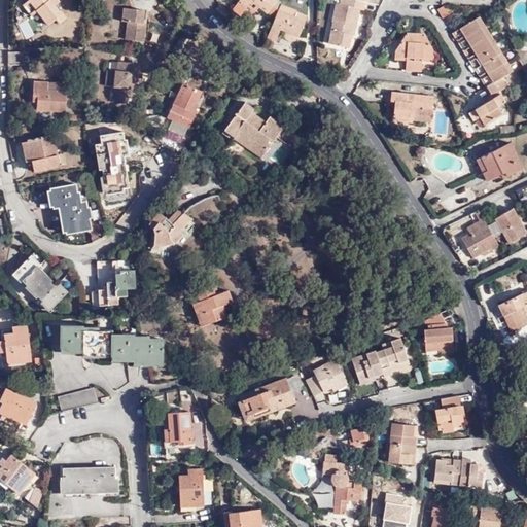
[(49,0),(29,0),(25,4),(23,6),(31,15),(36,10),(48,25),(56,19),(60,24),(66,18),(62,12),(61,13),(49,0)]
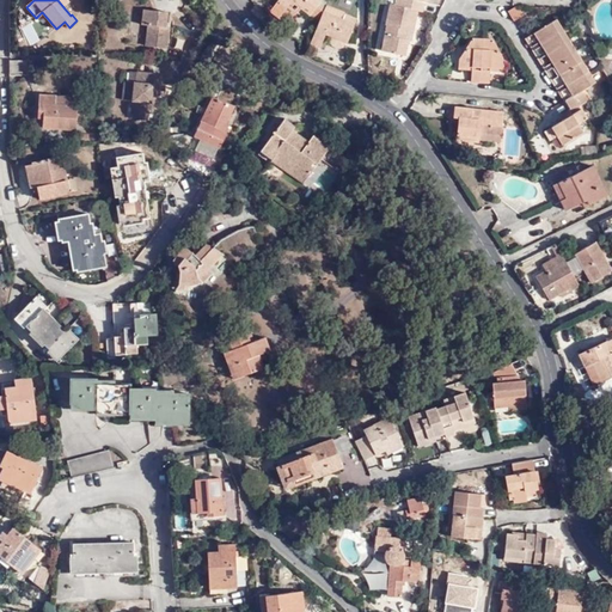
[(320,0),(279,0),(268,16),(281,25),(287,18),(282,14),(291,2),(299,8),(310,16),(319,2),(320,0)]
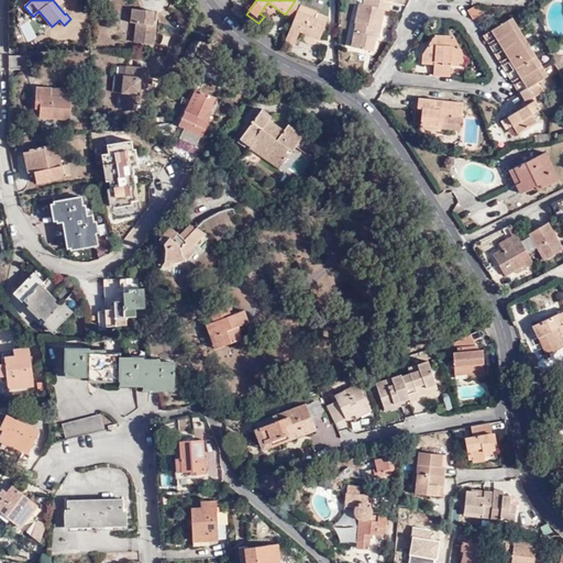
[(388,11),(390,1),(383,0),(353,0),(353,3),(359,4),(355,22),(356,22),(354,32),(351,47),(373,52),(376,36),(372,36),(374,28),(381,29),(384,10),(388,11)]
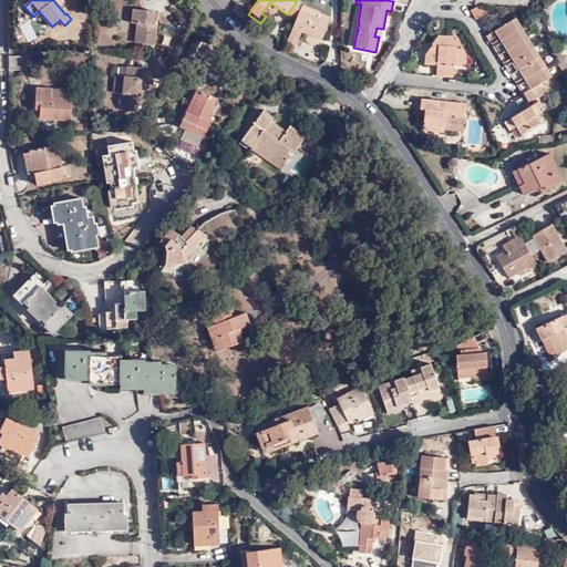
[(261,13),(266,17),(269,10),(274,13),(277,8),(269,2),(261,13)]
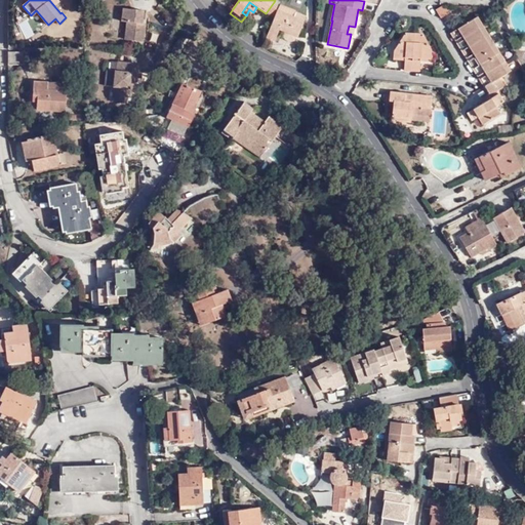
[(280,5),(274,2),(266,13),(274,19),(280,5)]
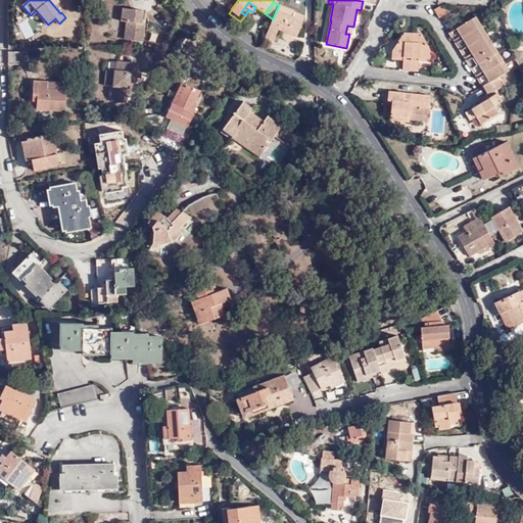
[(294,11),(279,5),(277,10),(293,16),(294,11)]
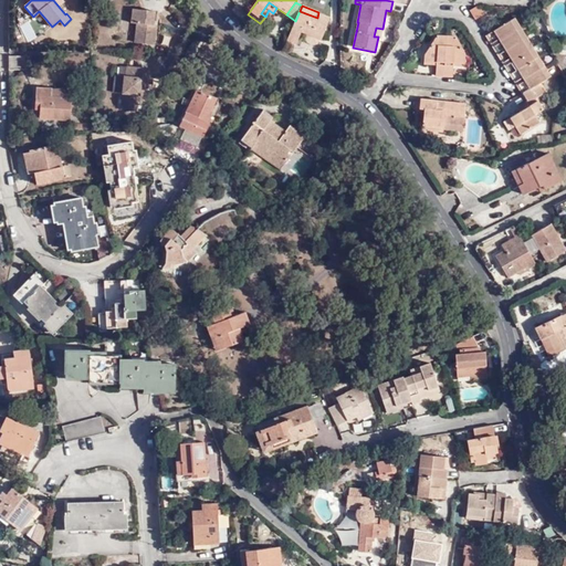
[(484,14),(478,6),(470,10),(475,19),(484,14)]
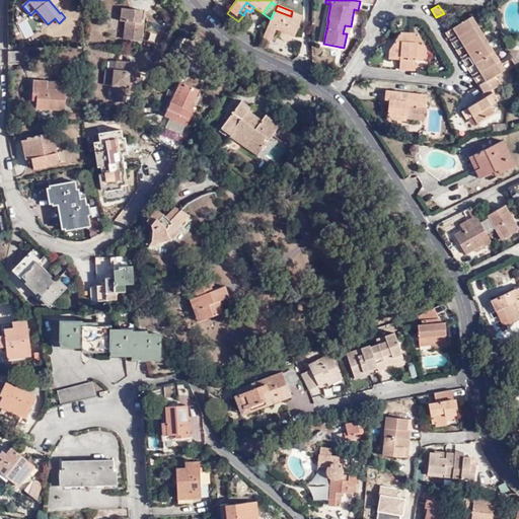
[(124,40),(142,42),(143,23),(140,23),(141,10),(123,8),(120,21),(126,22),(124,40)]
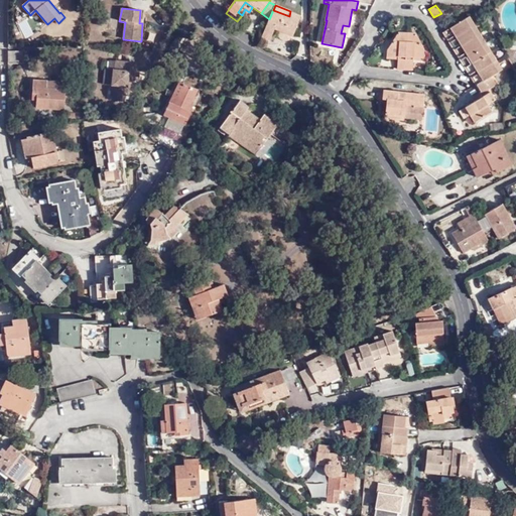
[(289,16),(273,10),(269,19),(261,36),(270,40),(275,29),(280,31),(292,35),(293,36),(301,15),(290,11),(289,16)]
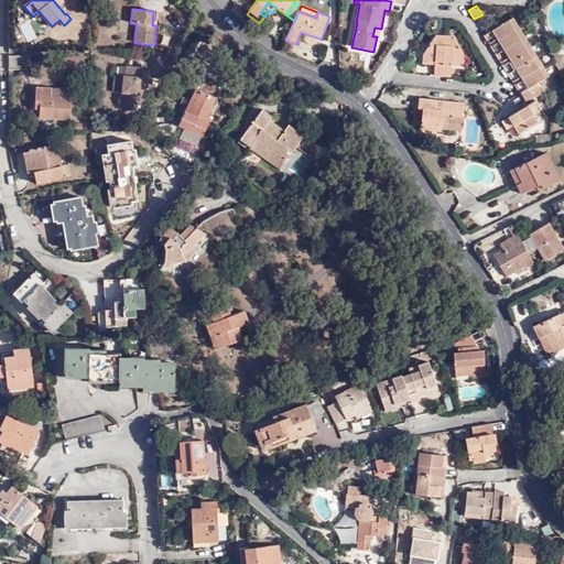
[(490,45),(519,28),(512,18),(484,35),(490,45)]
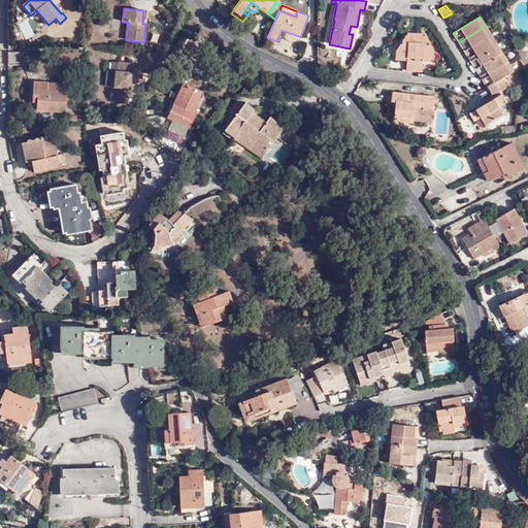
[(491,35),(486,26),(459,42),(464,52),(491,35)]
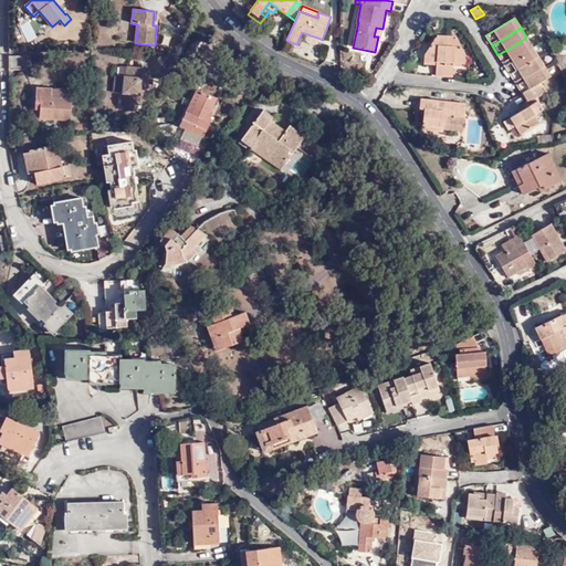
[(318,44),(321,39),(307,34),(305,40),(307,43),(314,45),(318,44)]
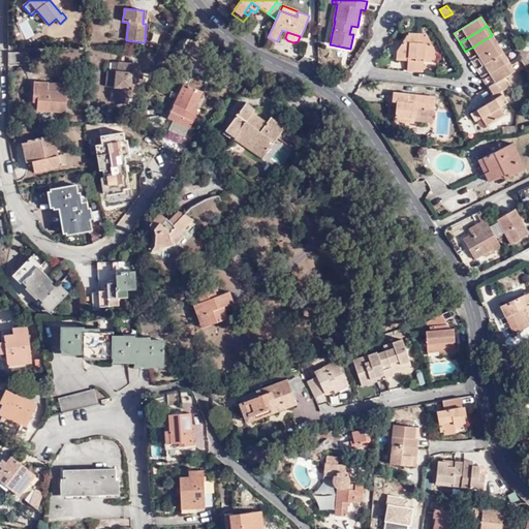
[(415,71),(417,34),(407,33),(397,52),(396,57),(408,58),(407,71),(415,71)]
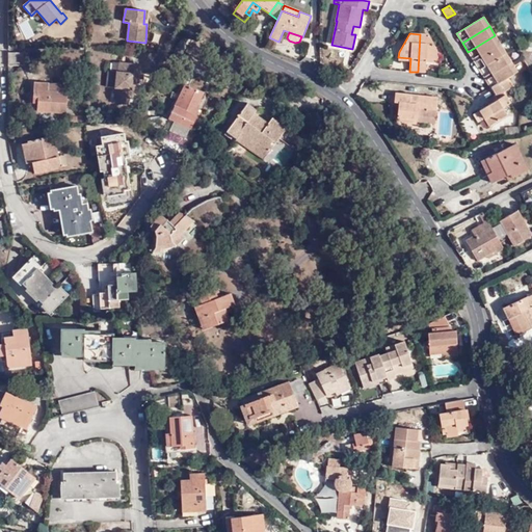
[(189,37),(184,34),(177,46),(183,49),(189,37)]
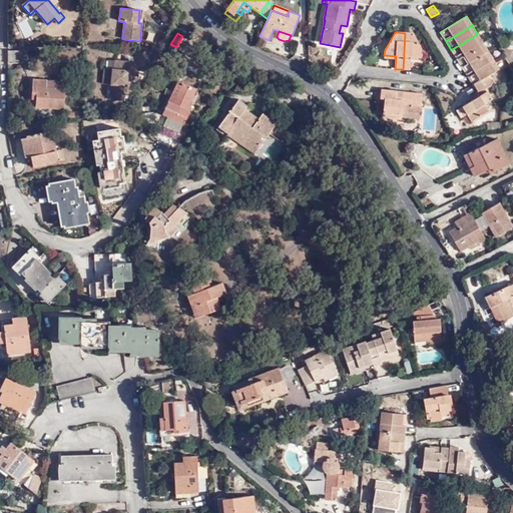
[(414,33),(405,33),(403,69),(411,69),(411,57),(423,57),(423,52),(414,33)]
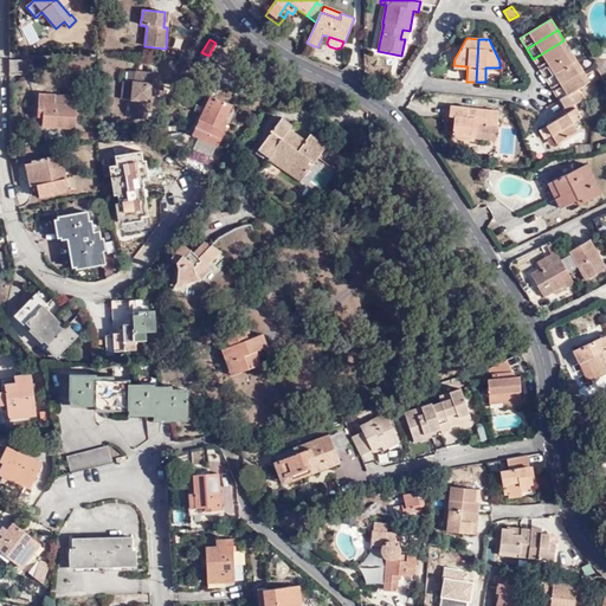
[(533,59),(539,70),(569,50),(563,40),(533,59)]
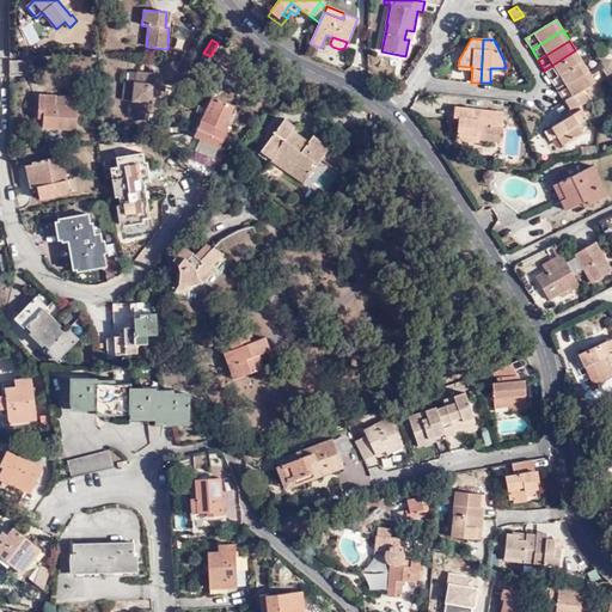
[(544,71),(551,80),(582,61),(575,50),(544,71)]
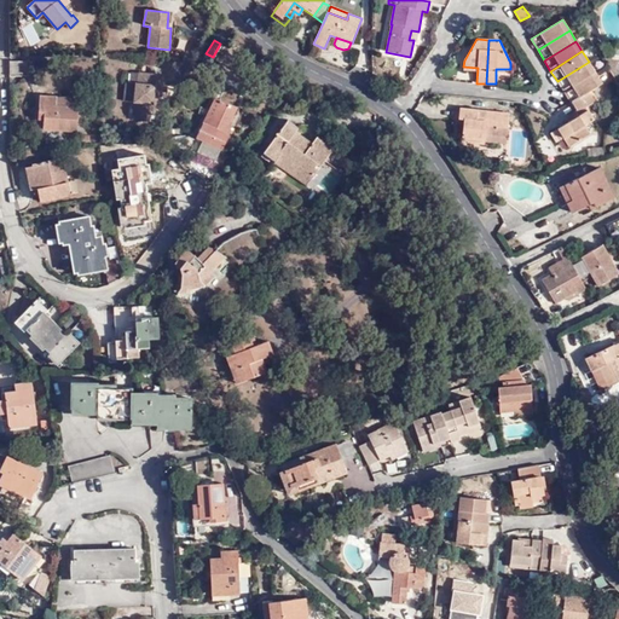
[(212,59),(204,55),(197,68),(204,73),(212,59)]
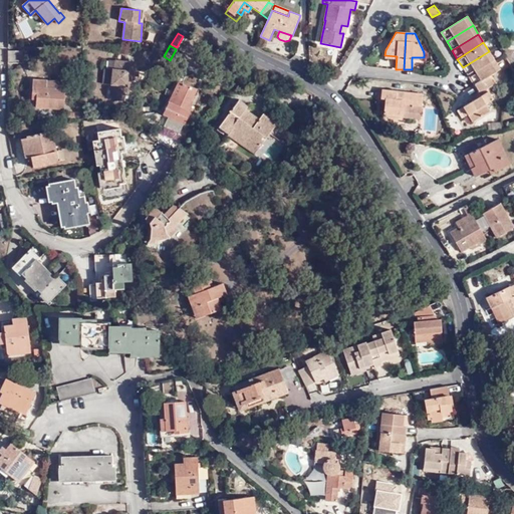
[(23,51),(8,50),(8,63),(23,63),(23,51)]
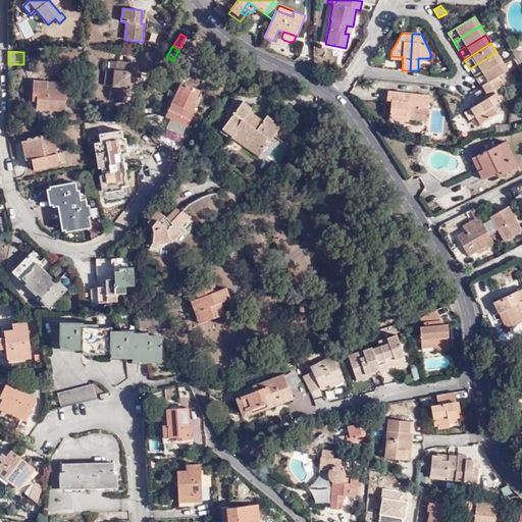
[(475,77),(502,60),(497,52),(470,68),(475,77)]
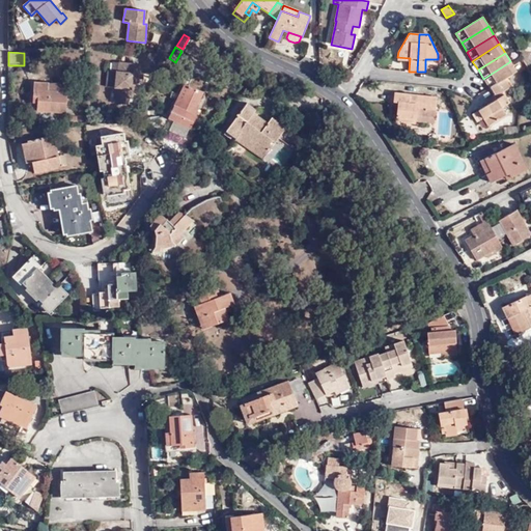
[(516,71),(510,61),(483,79),(488,87),(491,86),(505,78),(516,71)]
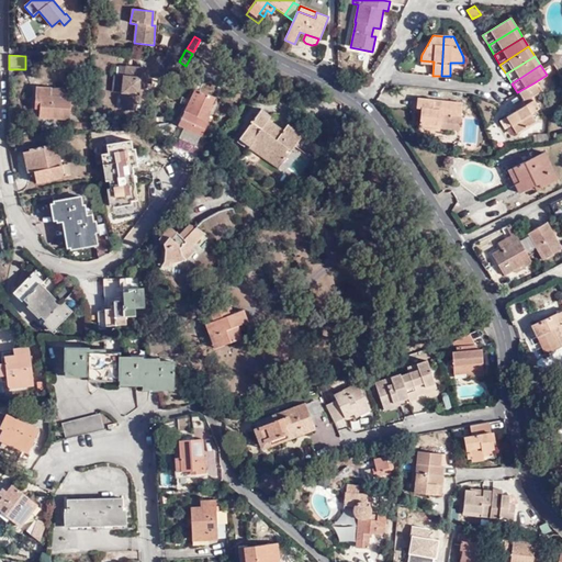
[(125,77),(126,67),(120,66),(119,76),(114,76),(112,92),(122,93),(124,77),(125,77)]
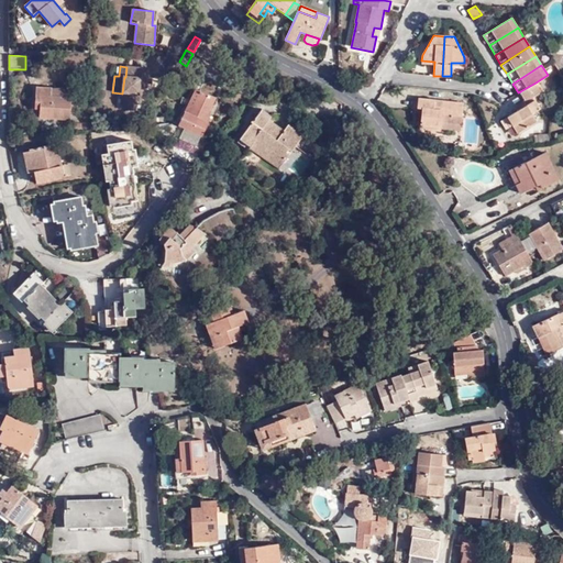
[(140,81),(143,83),(146,83),(147,69),(127,67),(125,77),(124,77),(122,94),(124,94),(122,109),(136,110),(138,102),(141,102),(142,95),(139,95),(140,81)]
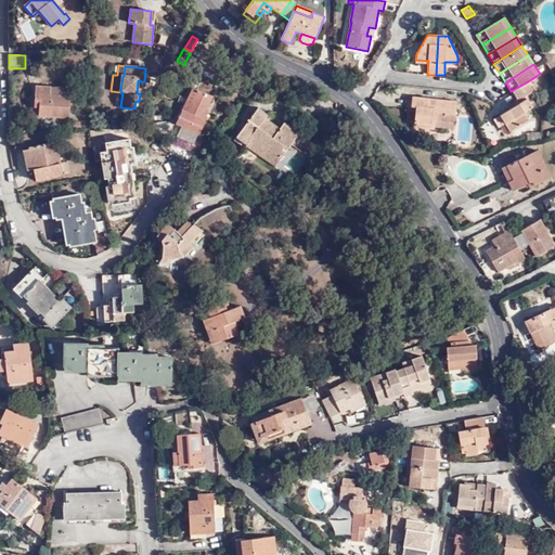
[(528,81),(513,90),(517,99),(510,103),(512,107),(500,115),(511,132),(530,120),(525,112),(532,107),(526,97),(534,91),(528,81)]
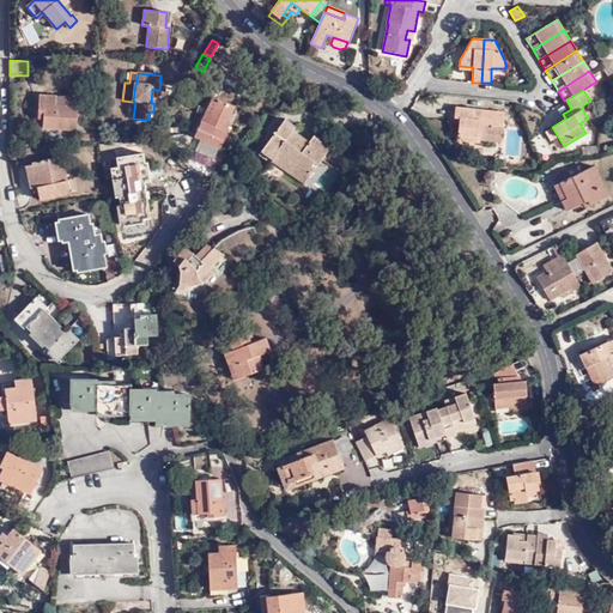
[(43,128),(76,132),(77,108),(76,108),(76,99),(70,99),(71,97),(40,95),(38,117),(43,117),(43,128)]
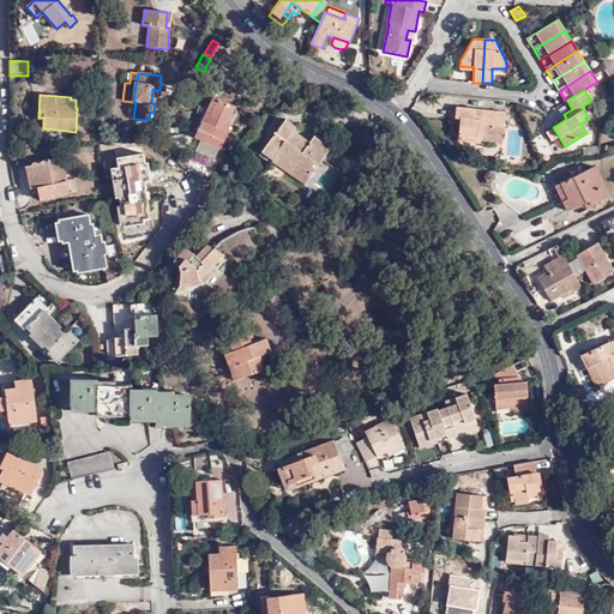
[(215,96),(206,113),(212,115),(220,98),(215,96)]
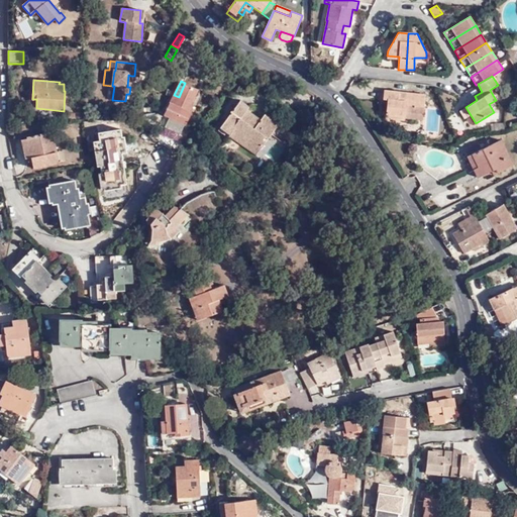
[(179,97),(174,95),(164,115),(169,117),(164,128),(180,135),(190,112),(186,110),(196,88),(185,83),(179,97)]
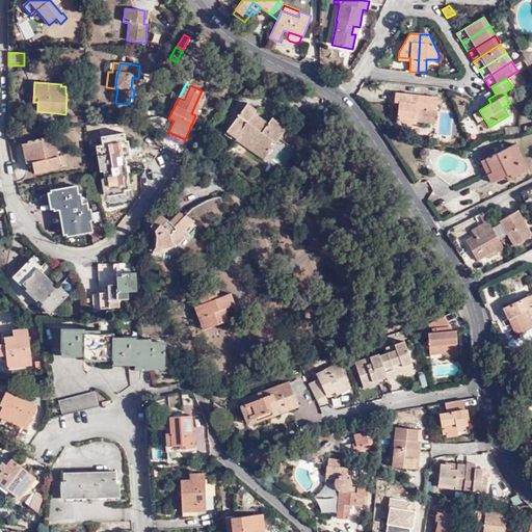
[(398,103),(396,122),(417,124),(417,122),(435,124),(439,98),(395,94),(394,102),(398,103)]
